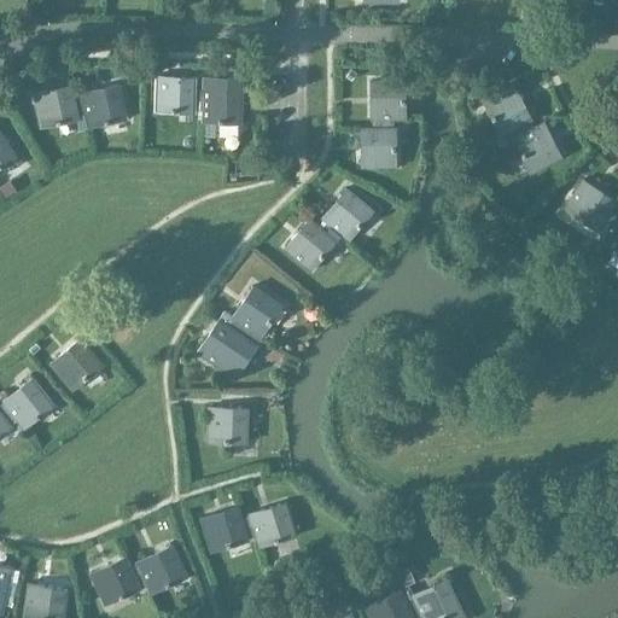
[(193,110),(198,110),(199,88),(194,88),(194,76),(157,76),(156,112),(193,114),(193,110)]
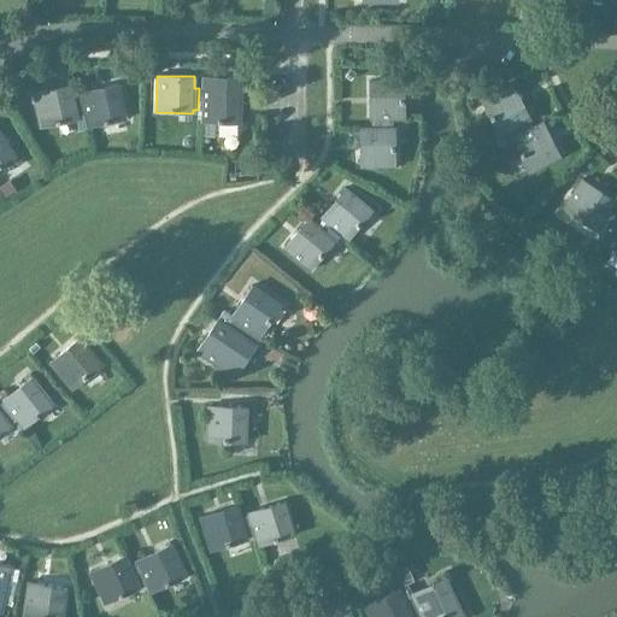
[(204,88),(199,88),(198,110),(203,110),(203,122),(240,124),(241,78),(204,77),(204,88)]
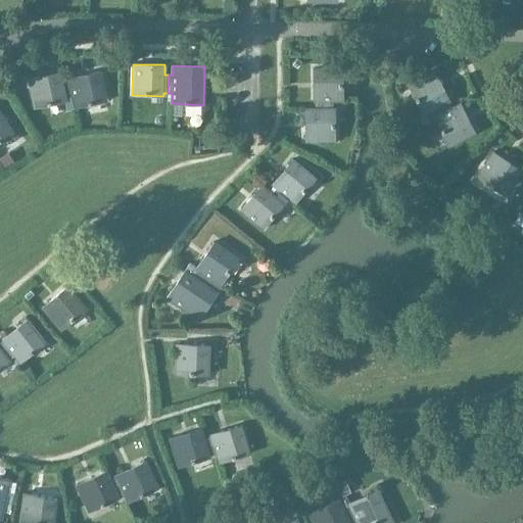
[(324,100),(333,100),(343,100),(343,68),(313,68),(313,100),(315,100),(315,108),(324,108),(324,100)]
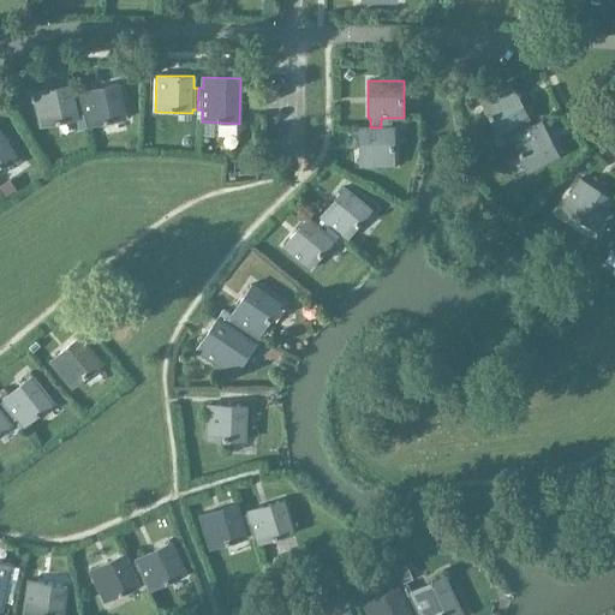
[(82,94),(72,95),(75,106),(84,103),(87,114),(89,126),(125,119),(118,83),(82,91),(82,94)]
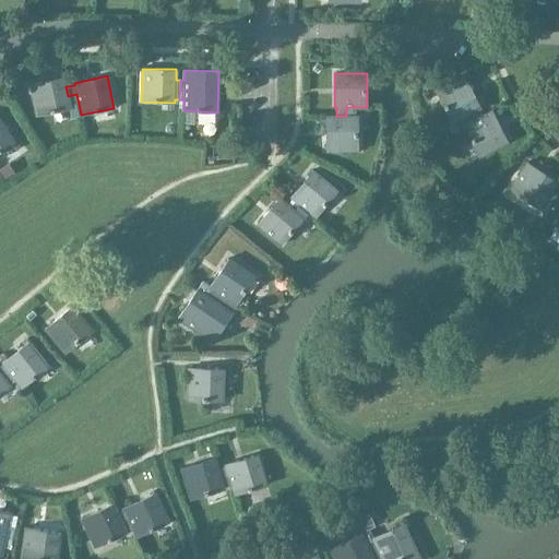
[(70,106),(79,104),(76,94),(68,96),(66,86),(63,76),(31,83),(37,116),(70,108),(70,106)]
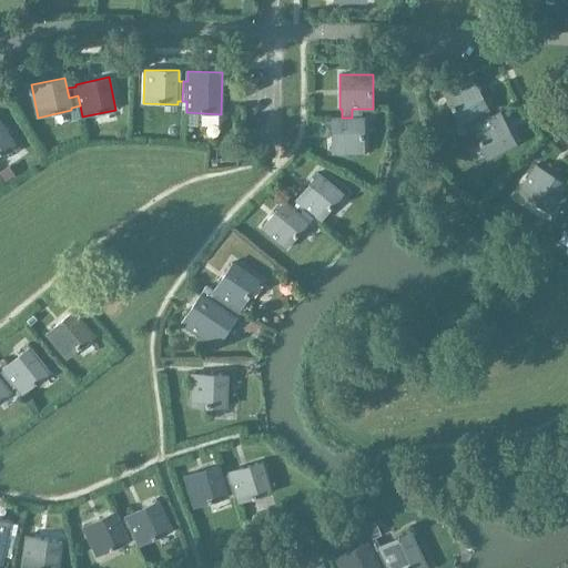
[(482,122),(490,118),(486,110),(488,109),(473,78),(443,93),(459,124),(468,119),(477,114),(482,122)]
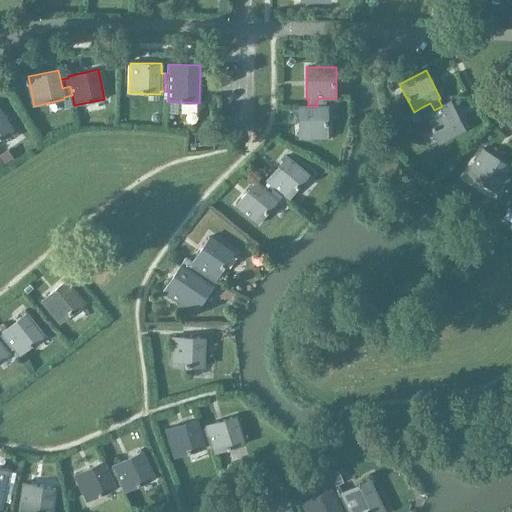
[(326,106),(326,98),(317,98),(317,106),(308,106),(298,107),(299,137),(328,138),(328,106),(326,106)]
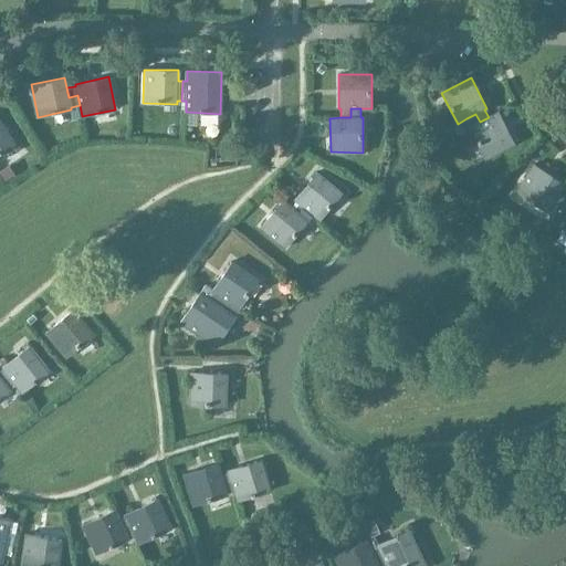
[(499,112),(489,117),(480,122),(475,114),(467,118),(471,126),(469,127),(485,158),(514,143),(499,112)]
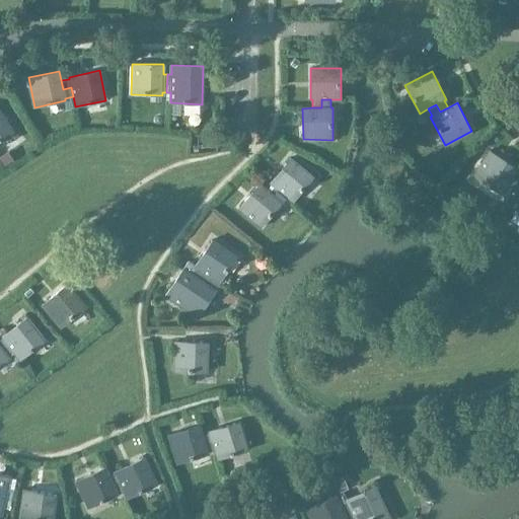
[(0,141),(13,132),(0,112),(0,141)]
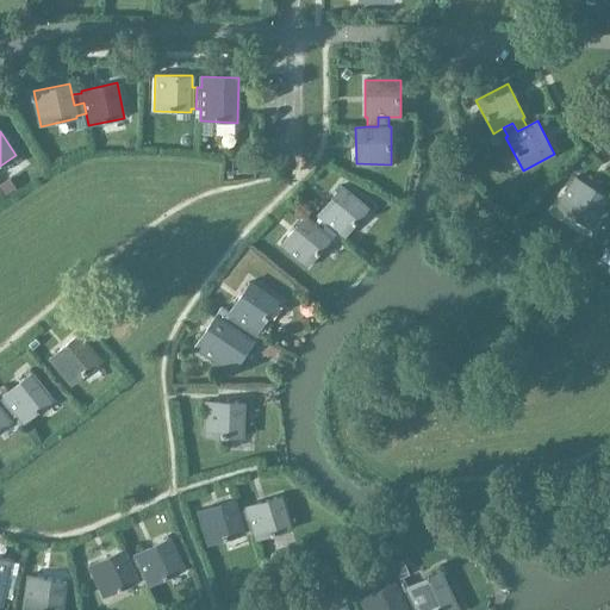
[(590,224),(598,230),(603,221),(596,216),(601,206),(607,197),(576,178),(556,207),(587,228),(590,224)]
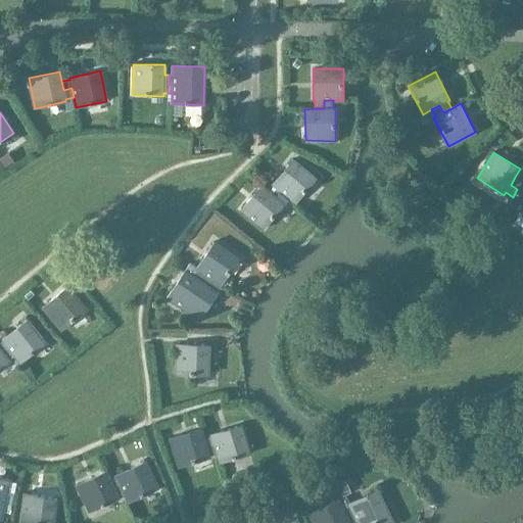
[(1,159),(5,165),(12,161),(7,154),(1,159)]
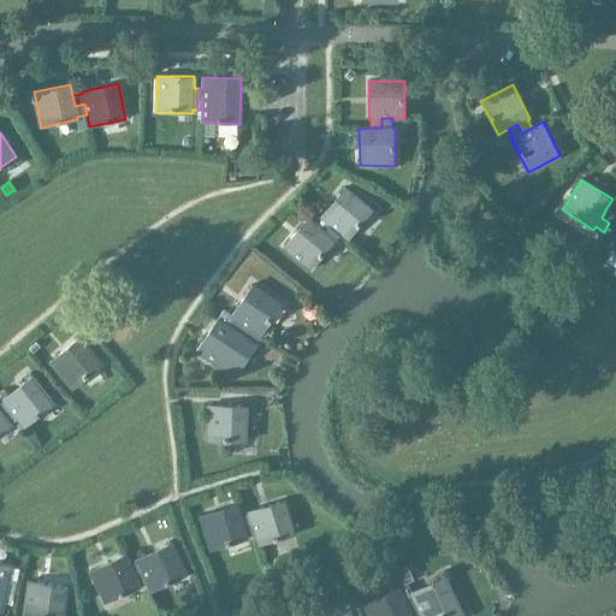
[(330,225),(338,231),(348,240),(372,211),(344,188),(320,217),(323,218),(317,225),(324,232),(330,225)]
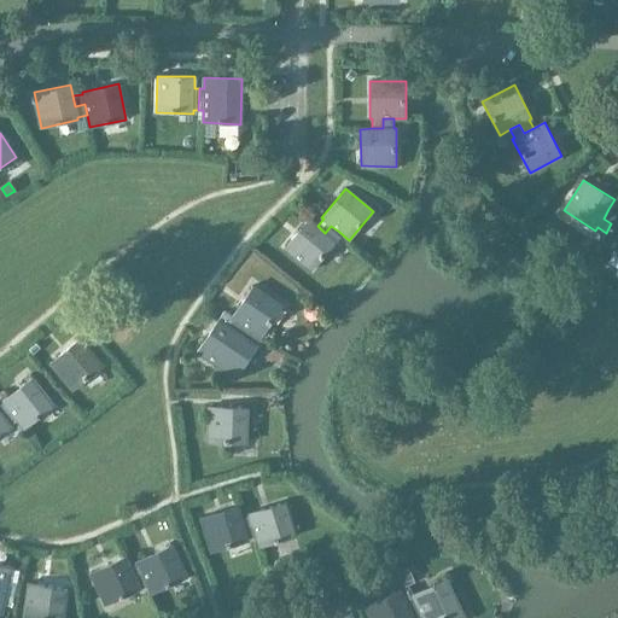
[(611,223),(606,233),(599,244),(617,255),(617,213),(617,214),(608,209),(604,219),(611,223)]
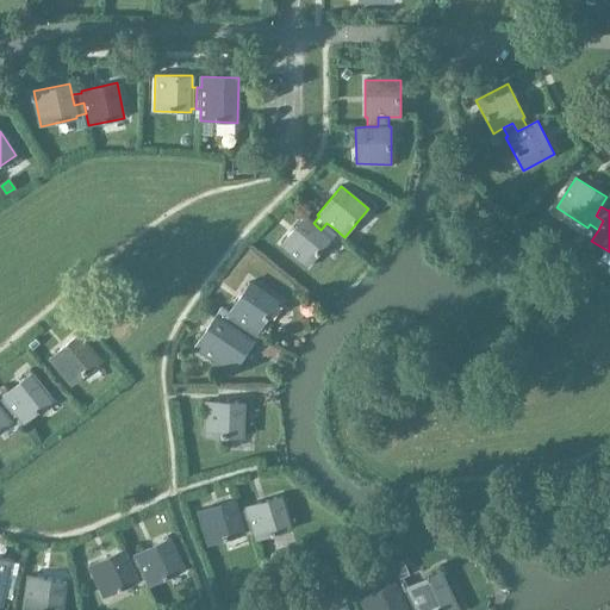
[(329,236),(335,229),(327,223),(321,230),(313,223),(304,216),(280,244),(307,267),(331,238),(329,236)]
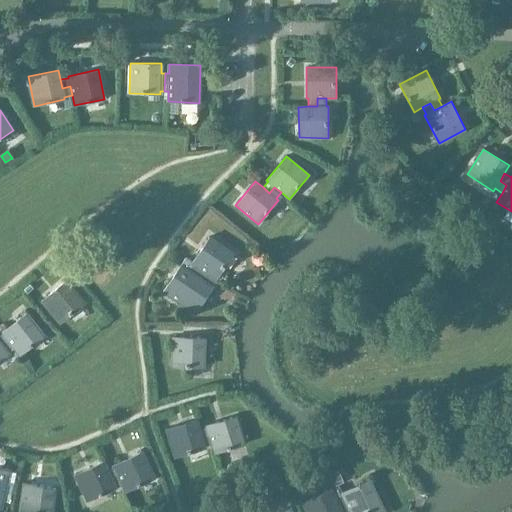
[(200,269),(208,274),(216,279),(234,254),(209,237),(191,263),(193,264),(188,270),(196,275),(200,269)]
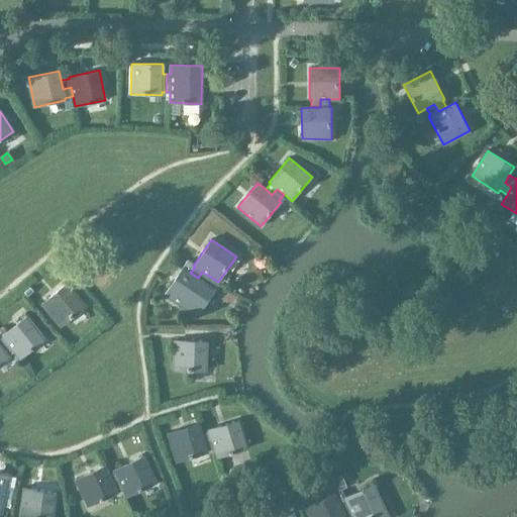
[(205,283),(210,277),(202,272),(198,278),(190,273),(182,268),(165,293),(197,315),(215,290),(205,283)]
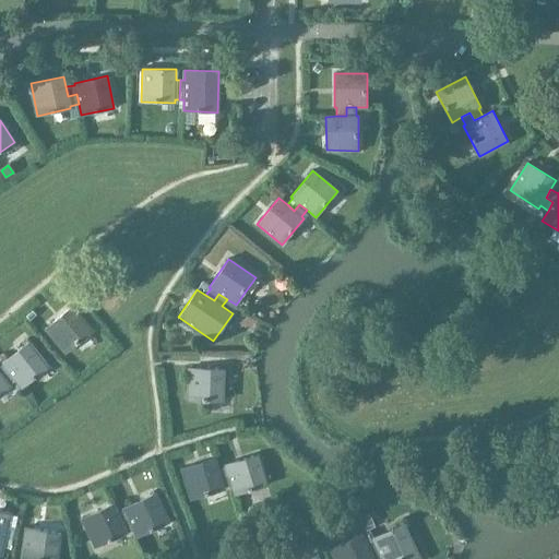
[(67,353),(92,331),(71,306),(45,328),(67,353)]
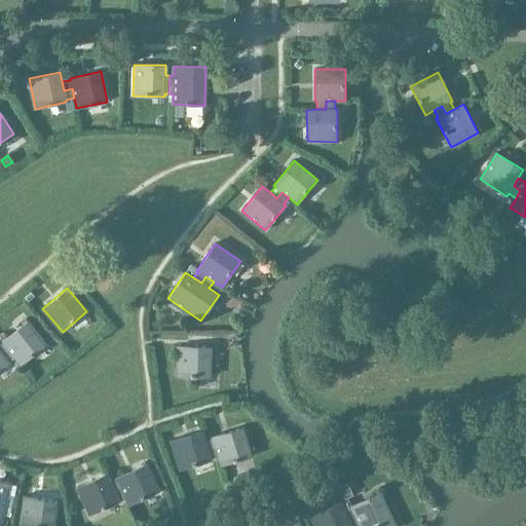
[(8,349),(14,357),(21,365),(46,345),(27,321),(2,340),(3,342),(0,344),(0,351),(2,354),(8,349)]
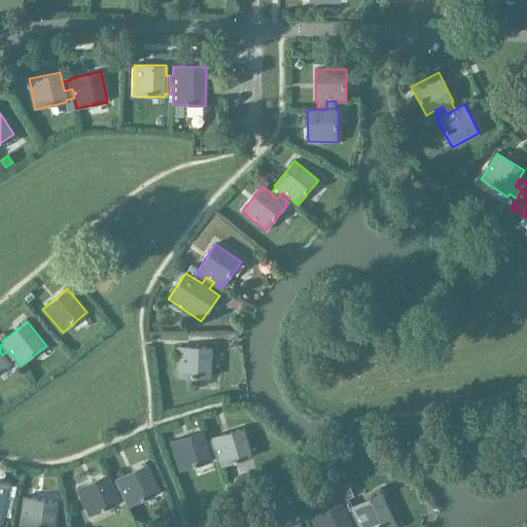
[(209,378),(210,347),(178,346),(177,377),(209,378)]
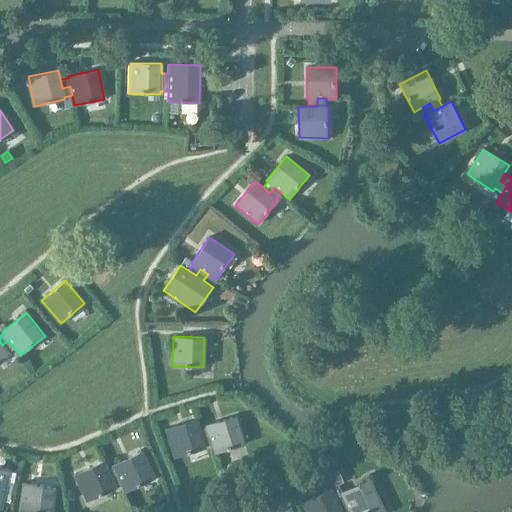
[(7,352),(14,347),(8,340),(2,345),(0,342),(0,360),(9,354),(7,352)]
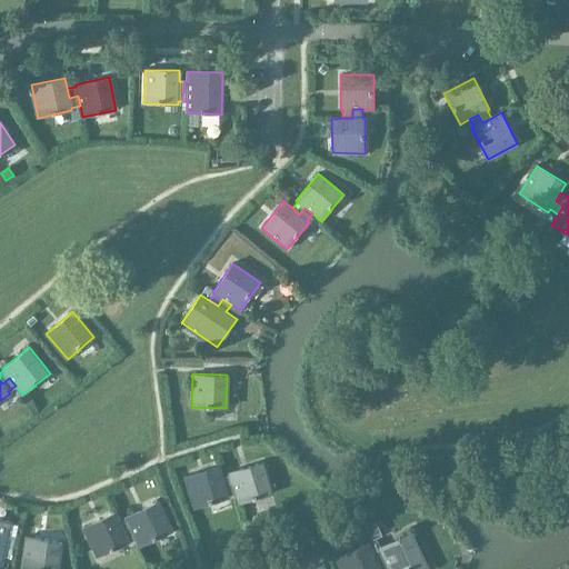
[(232,483),(236,492),(239,503),(272,493),(262,462),(229,472),(230,473),(221,477),(225,486),(232,483)]
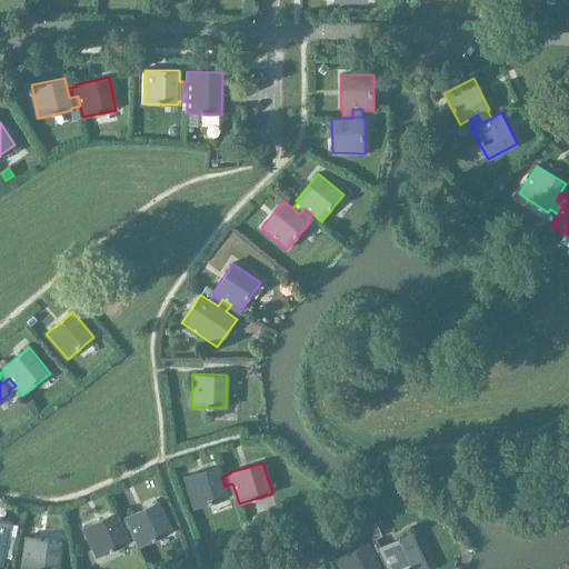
[(227,496),(236,492),(232,483),(225,486),(221,477),(218,466),(186,476),(195,508),(228,498),(227,496)]
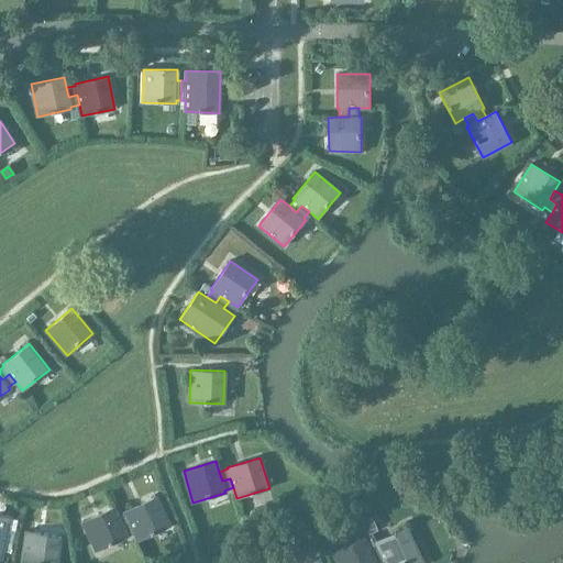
[(130,521),(134,530),(139,541),(169,526),(155,496),(124,510),(125,512),(118,517),(122,526),(130,521)]
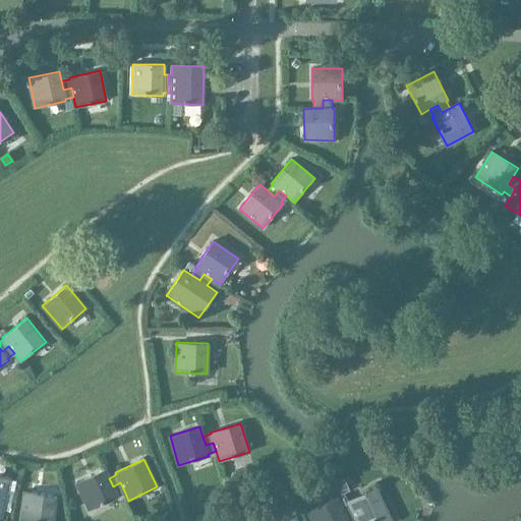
[(116,495),(124,490),(120,482),(113,486),(109,478),(105,469),(76,482),(90,510),(118,497),(116,495)]
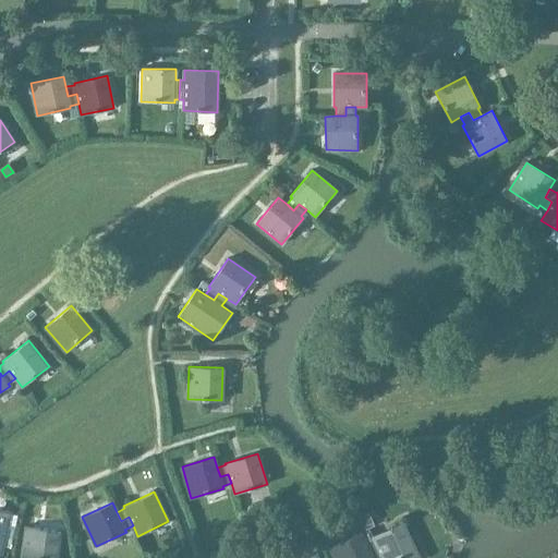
[(0,553),(0,554),(10,511),(0,508),(0,553)]
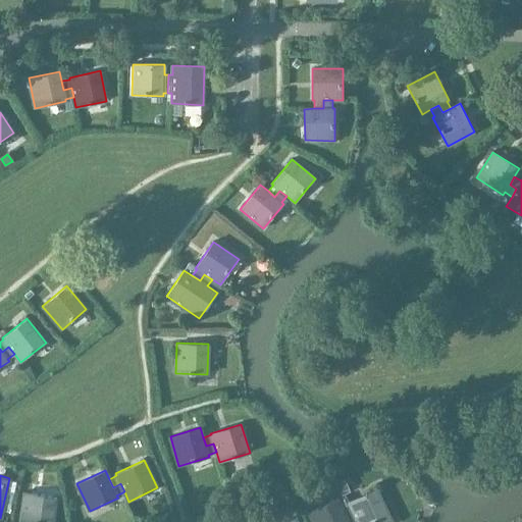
[(353,512),(356,520),(357,521),(376,521),(389,516),(376,488),(348,502),(349,504),(342,507),(345,515),(353,512)]
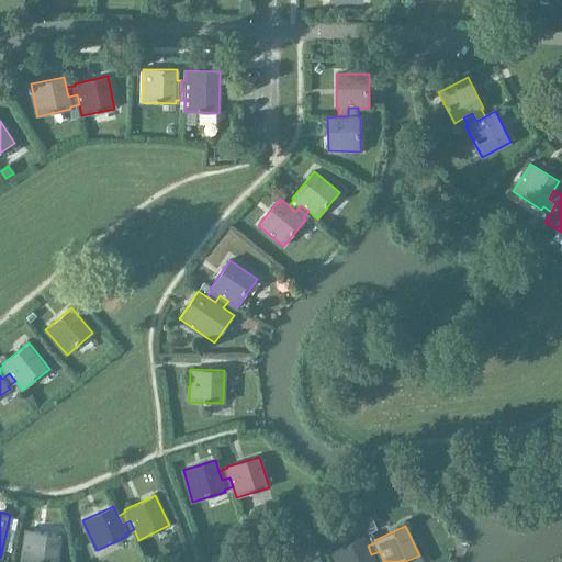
[(55,561),(60,535),(26,530),(21,561),(55,561)]
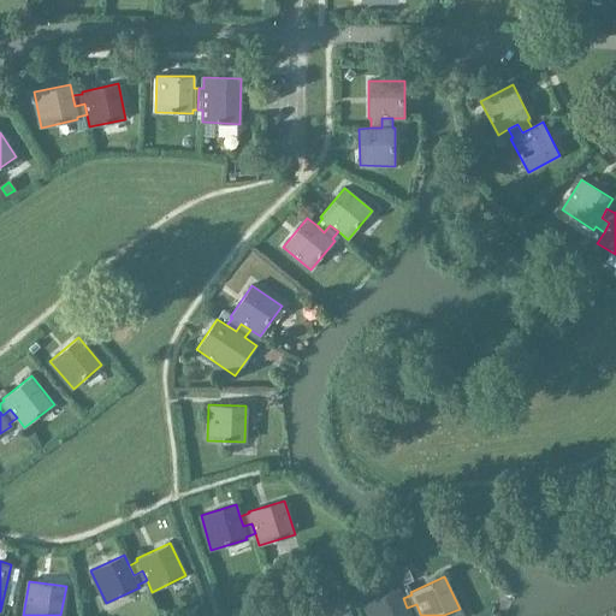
[(414,615),(420,614),(416,604),(407,608),(403,598),(397,587),(363,604),(369,615),(414,615)]
